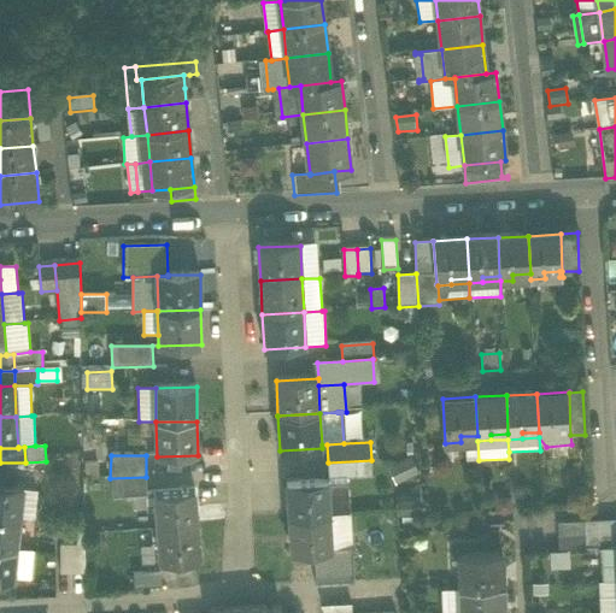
[(411,459),(388,470),(397,487),(420,476),(411,459)]
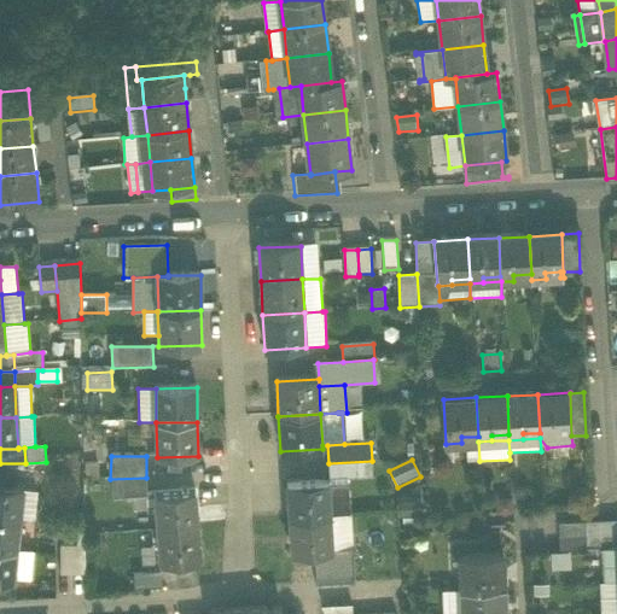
[(329,463),(330,480),(373,478),(372,461),(329,463)]
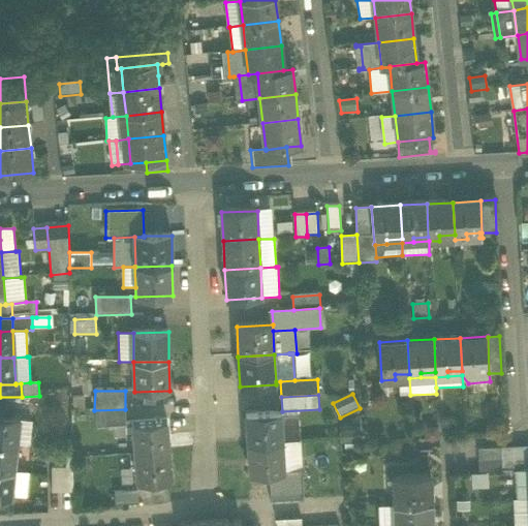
[(0,416),(20,419),(22,397),(0,397),(0,416)]
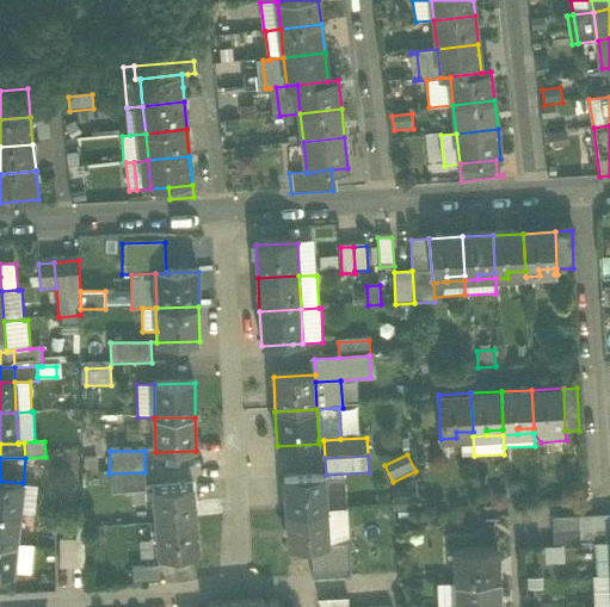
[(110,494),(145,491),(145,472),(109,474),(110,494)]
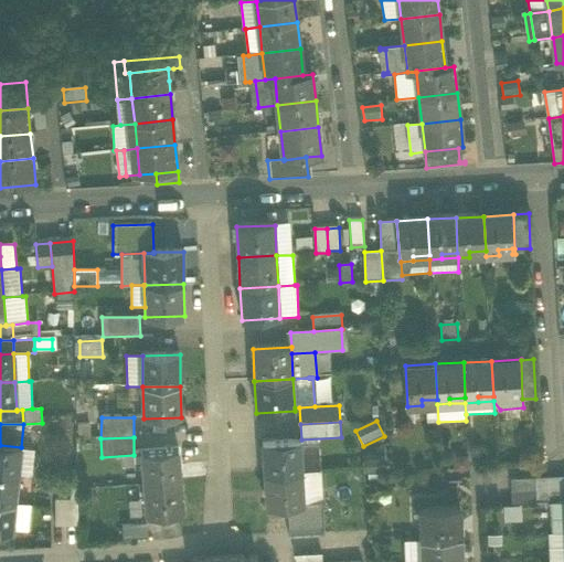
[(264,444),(265,475),(302,473),(301,444),(301,442),(264,444)]
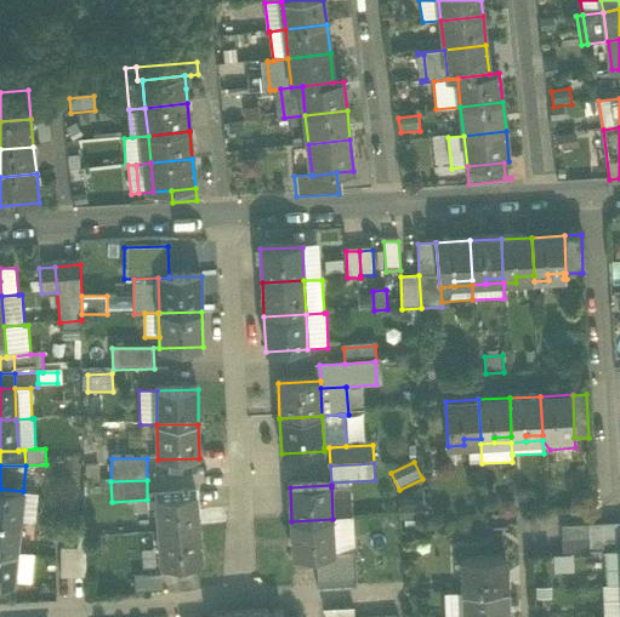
[(351,486),(331,487),(333,519),(352,518),(351,486)]
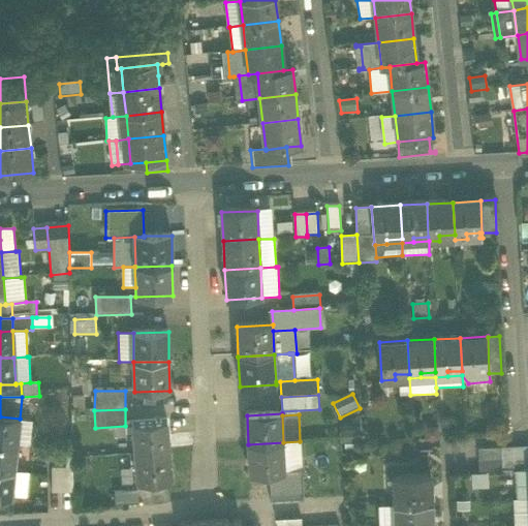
[(0,443),(18,446),(21,419),(20,419),(0,416),(0,443)]
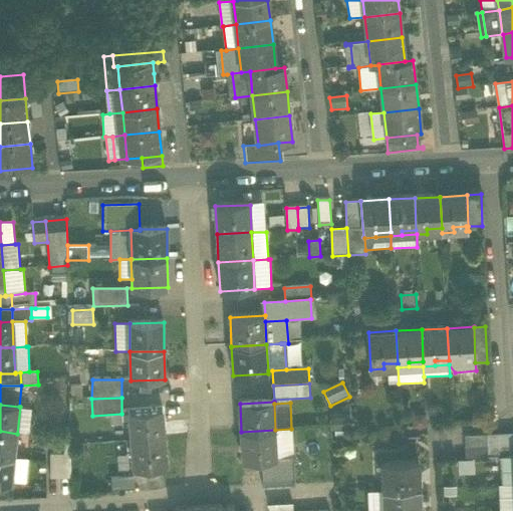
[(20,407),(17,434),(30,435),(32,409),(20,407)]
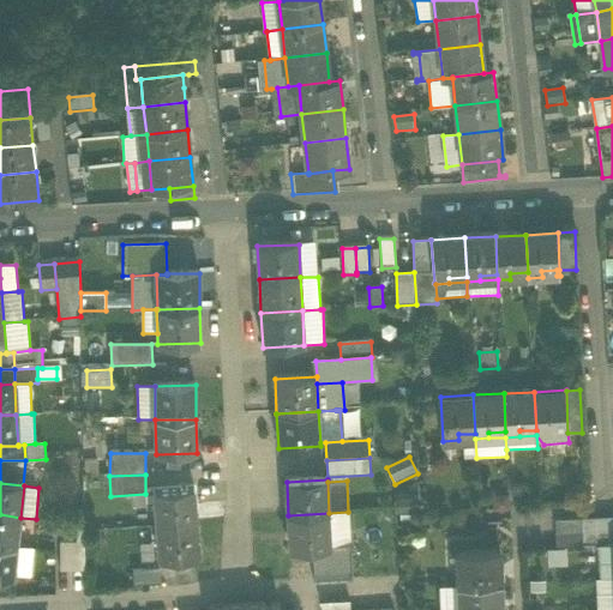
[(154,493),(157,526),(197,524),(194,489),(154,493)]
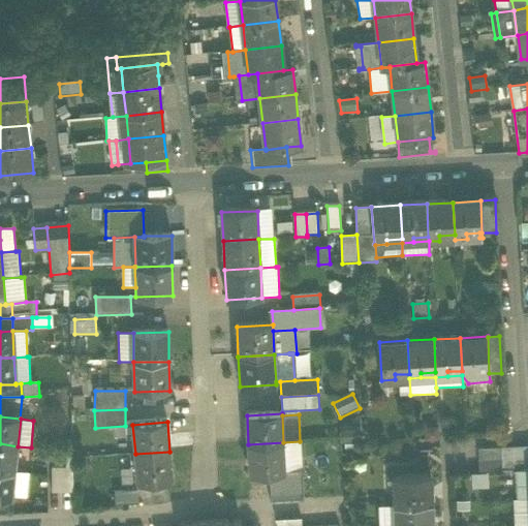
[(355,430),(340,430),(341,444),(356,444),(355,430)]
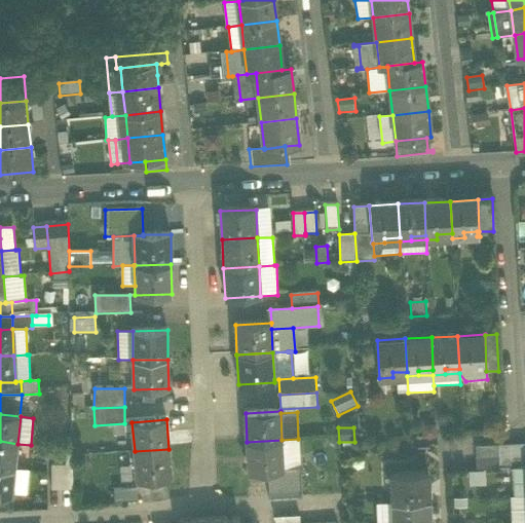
[(298,439),(282,440),(284,469),(300,469),(299,439),(298,439)]
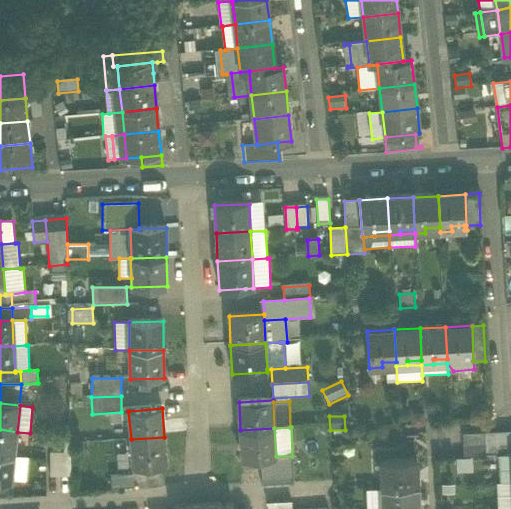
[(276,456),(274,428),(240,430),(242,460),(261,459),(264,459),(276,458),(276,456)]
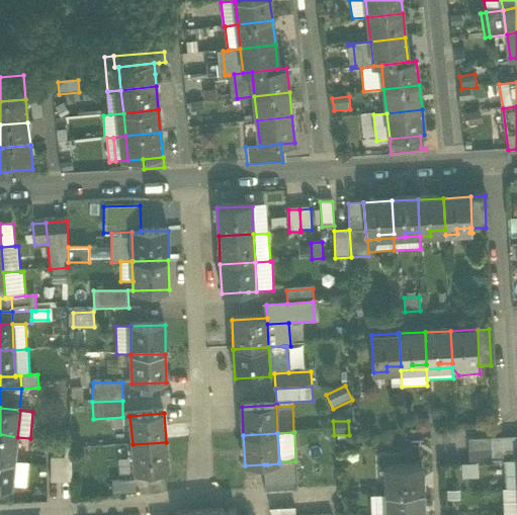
[(0,434),(0,460),(14,462),(17,437),(0,434)]
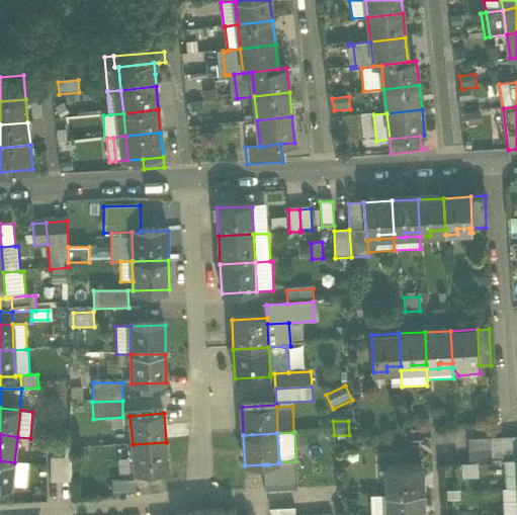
[(516,437),(514,438),(503,439),(499,439),(492,439),(468,440),(469,451),(469,463),(478,463),(493,462),(493,461),(504,461),(505,460),(514,460),(516,459),(516,437)]
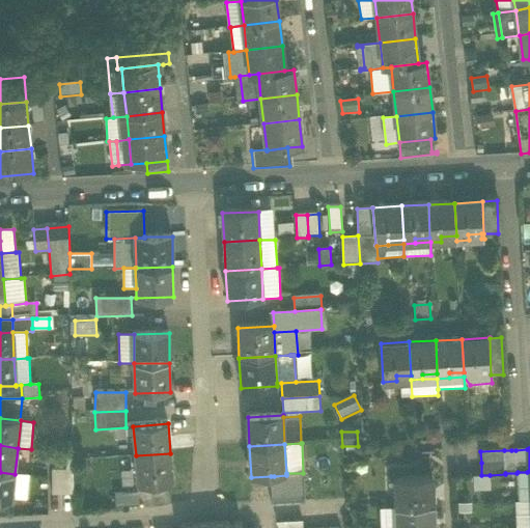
[(172,482),(170,453),(136,455),(138,485),(172,482)]
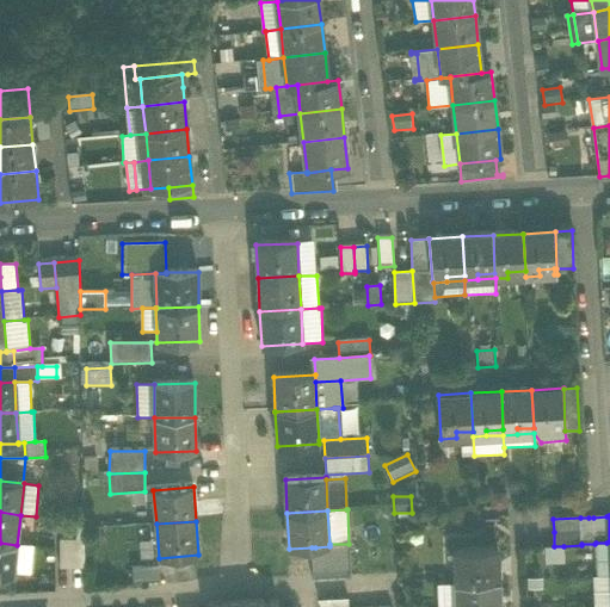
[(61,542),(61,570),(85,569),(84,542),(61,542)]
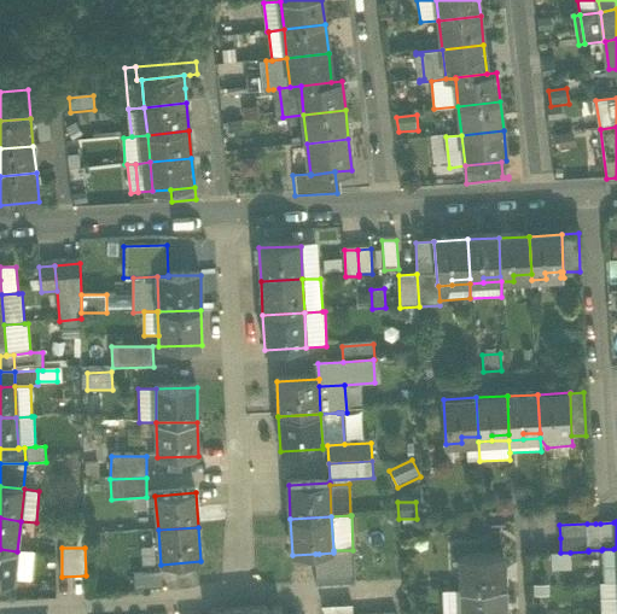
[(616,548),(613,549),(603,549),(605,582),(616,582),(616,548)]
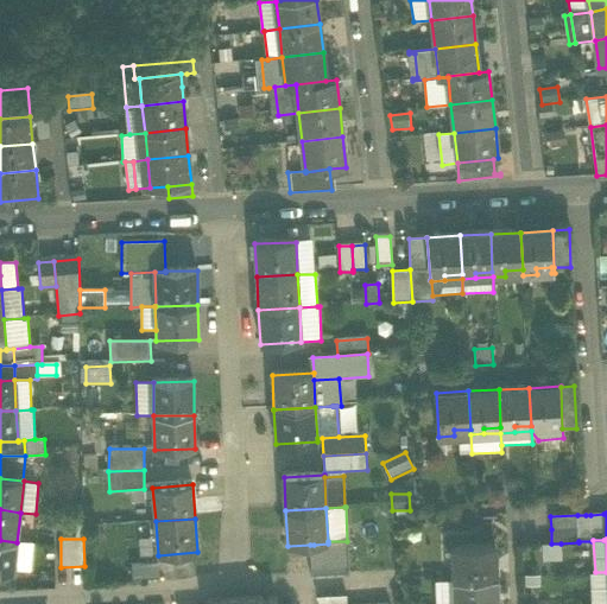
[(14,568),(17,542),(0,540),(0,571),(14,573),(14,568)]
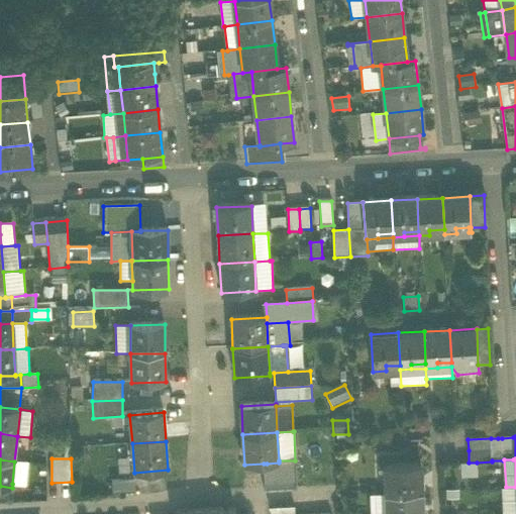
[(267,464),(269,491),(297,489),(295,460),(279,460),(279,463),(267,464)]
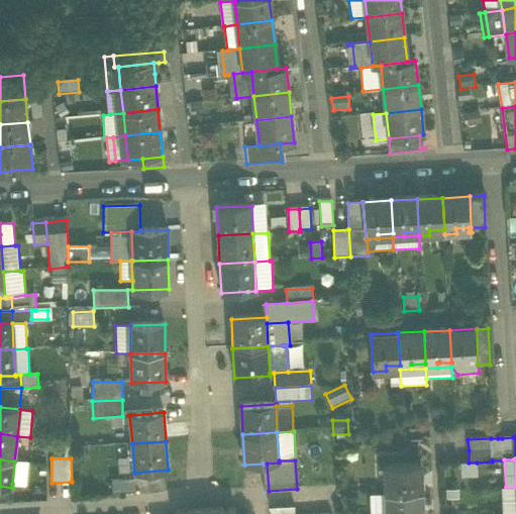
[(28,463),(14,461),(12,484),(26,486),(28,463)]
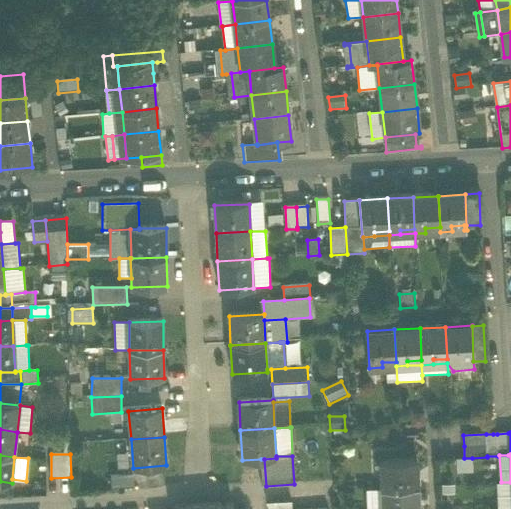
[(472,458),(464,458),(456,458),(457,473),(473,473),(472,458)]
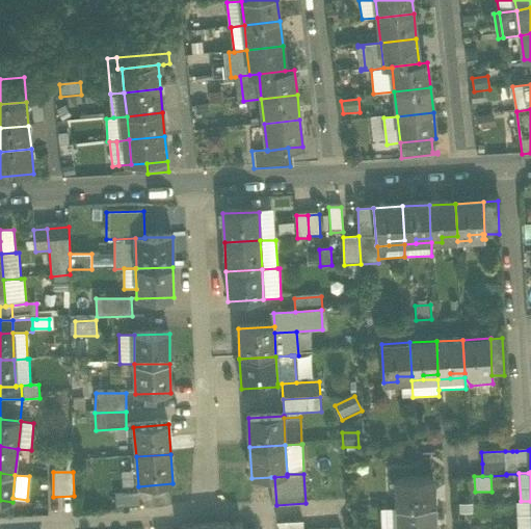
[(396,507),(401,507),(434,506),(433,478),(395,480),(395,482),(400,482),(401,495),(396,495),(396,507)]
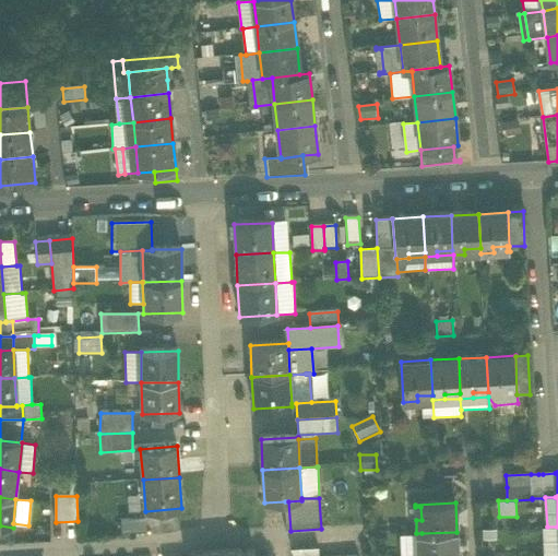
[(416,533),(416,520),(415,507),(415,505),(405,505),(407,534),(416,533)]
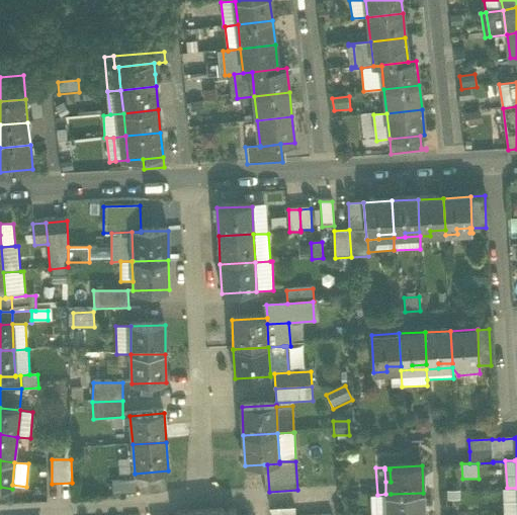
[(112,485),(113,496),(137,495),(136,484),(112,485)]
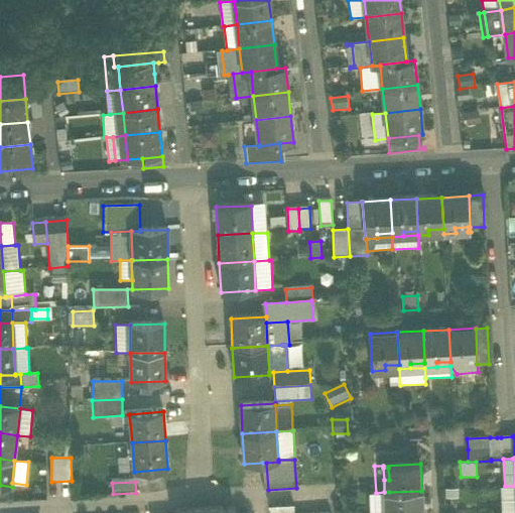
[(514,486),(505,486),(501,487),(502,512),(514,512),(514,486)]
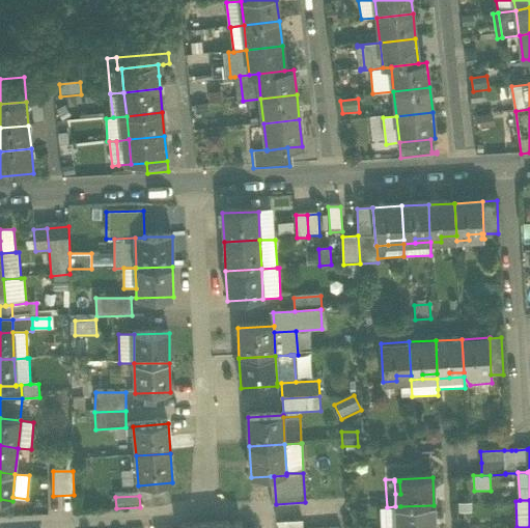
[(435,527),(434,505),(400,506),(401,522),(396,522),(396,527),(435,527)]
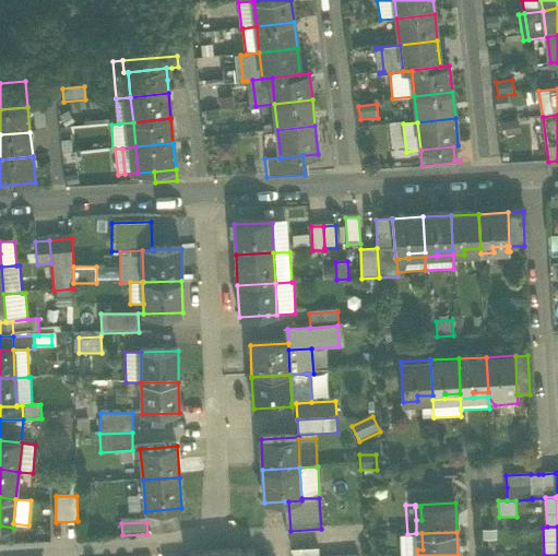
[(417,555),(417,549),(416,533),(407,534),(400,534),(401,555),(417,555)]
